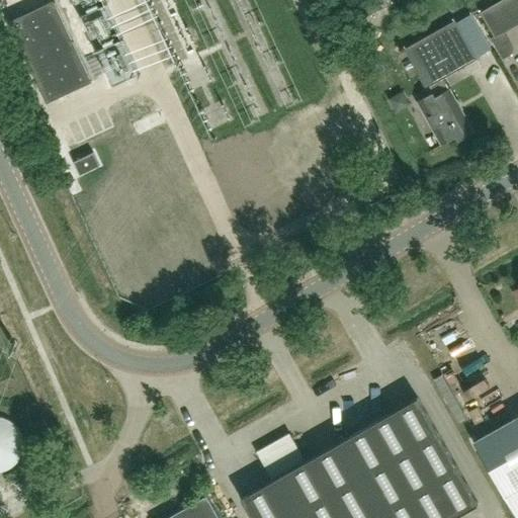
[(47,102),(92,82),(54,0),(9,21),(47,102)]
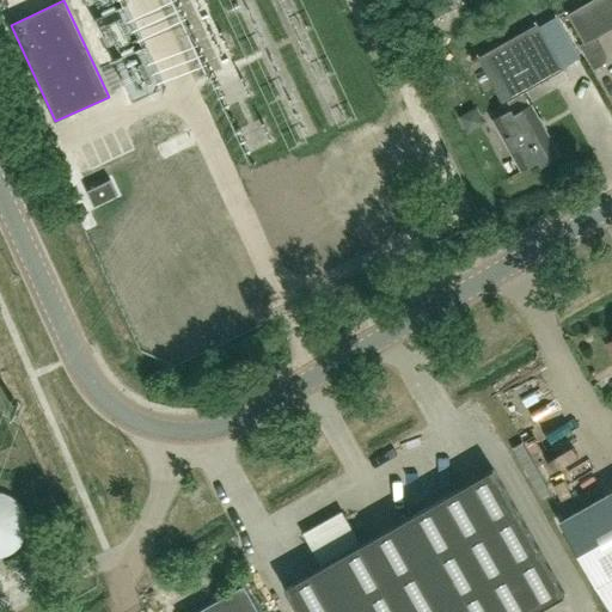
[(594,37),(611,26),(611,0),(591,0),(568,13),(583,42),(580,44),(593,68),(603,62),(605,56),(594,37)]
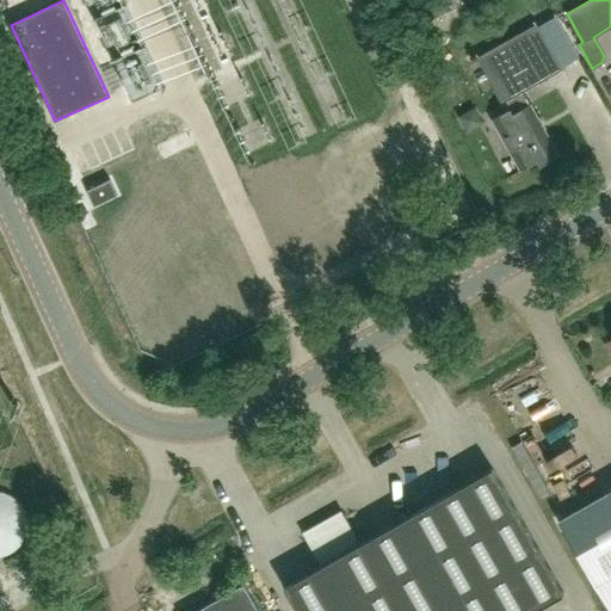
[(559,155),(544,130),(530,104),(523,92),(562,69),(537,23),(476,57),(506,110),(492,118),(520,170),(537,160),(541,166),(559,155)]
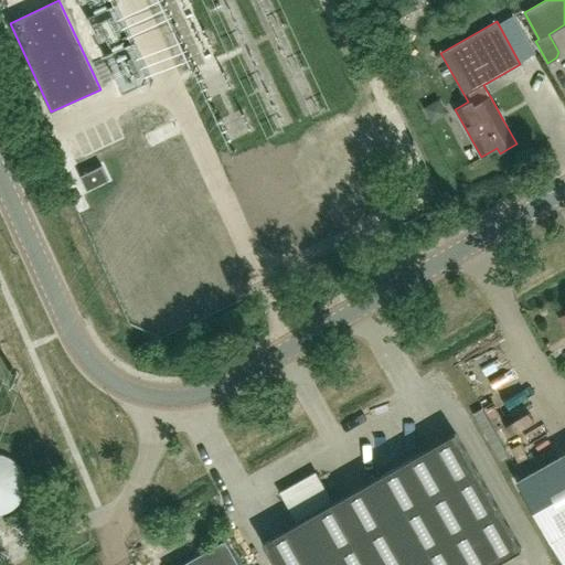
[(109,180),(103,166),(81,176),(88,190),(109,180)]
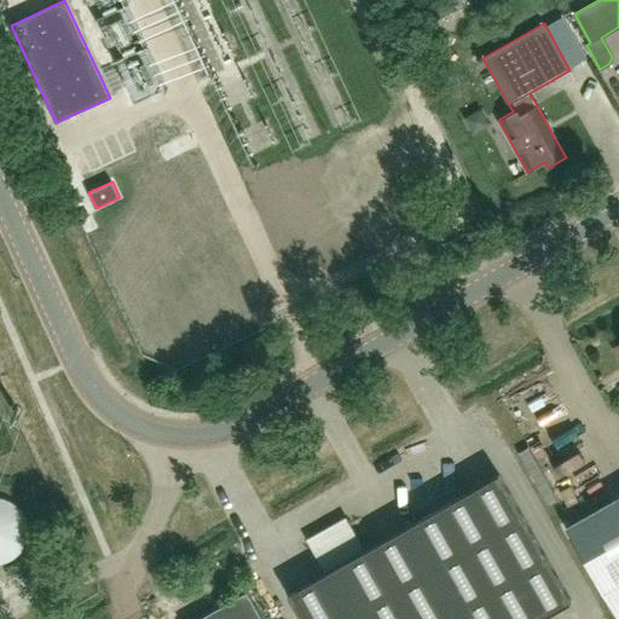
[(498,474),(288,595),(301,618),(541,618),(571,602),(498,474)]
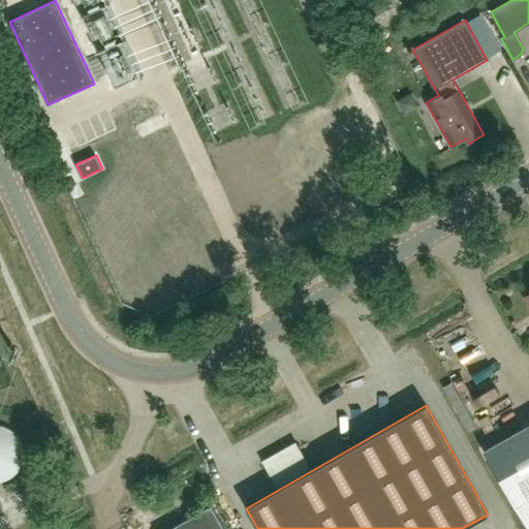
[(528,424),(485,449),(516,504),(528,497),(528,424)]
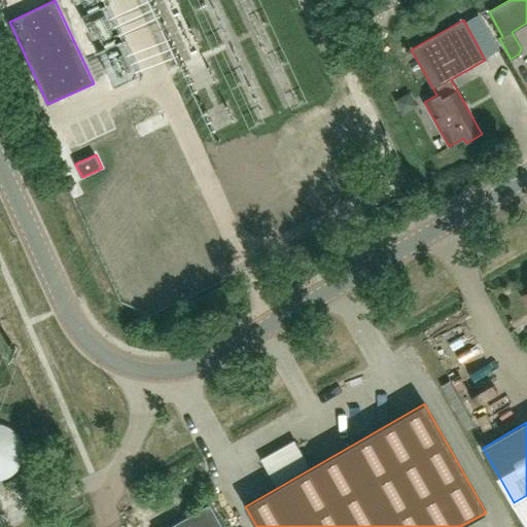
[(258,460),(274,487),(308,468),(292,442),(258,460)]
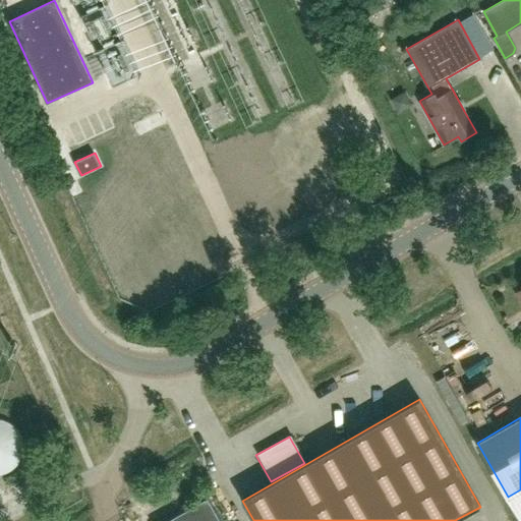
[(27,439),(0,444),(0,475),(34,468),(27,439)]
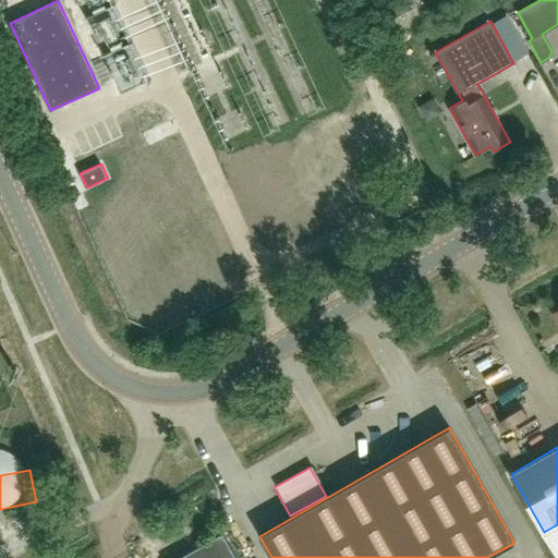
[(238,557),(223,533),(180,557),(238,557)]
